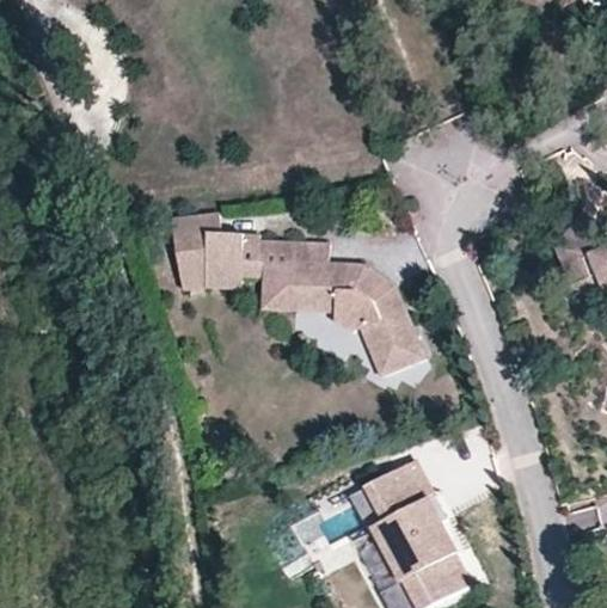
[(177,277),(203,274),(239,276),(239,271),(239,260),(255,262),(253,266),(292,269),(290,288),(314,289),(314,308),(332,309),(332,319),(351,329),(360,325),(379,374),(423,356),(393,282),(380,287),(361,277),(361,263),(360,262),(322,260),(322,241),(252,239),(252,233),(214,232),(210,210),(164,216),(177,277)]
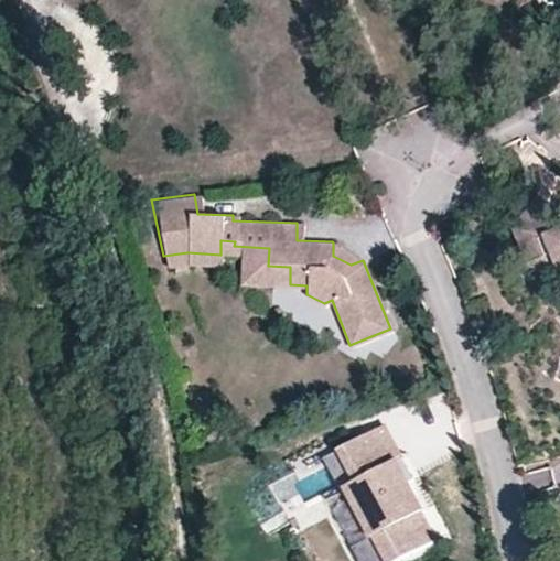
[(559,216),(558,215),(559,211),(540,194),(513,227),(519,245),(530,241),(537,258),(551,254),(559,272),(559,216)]
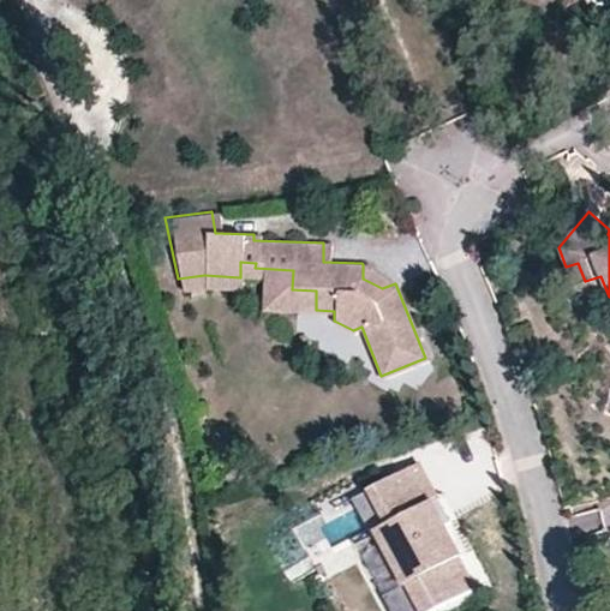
[(256,263),(240,262),(240,273),(255,275),(255,268),(256,263)]
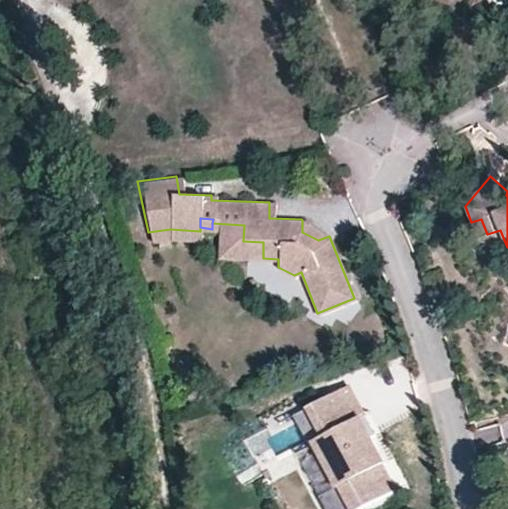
[(507,252),(507,247),(500,230),(487,234),(481,219),(471,222),(477,238),(507,252)]
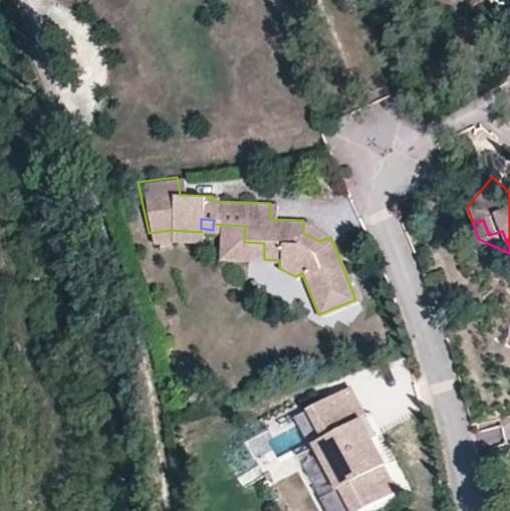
[(319,241),(330,237),(303,221),(303,233),(319,241)]
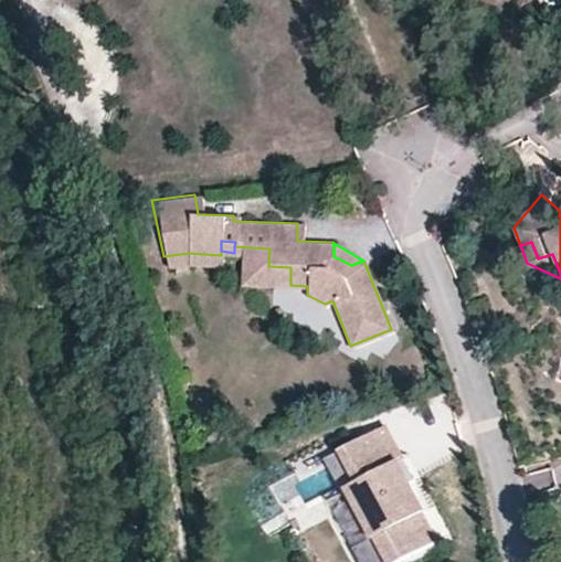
[(233,282),(290,285),(290,267),(268,266),(270,248),(234,246),(234,253),(233,282)]
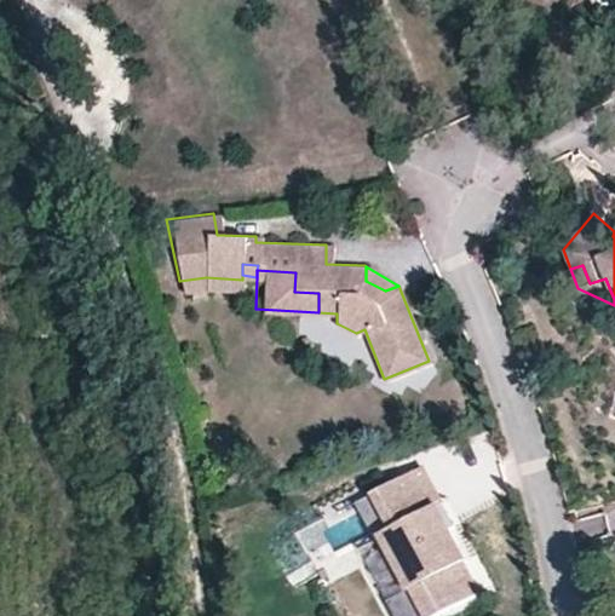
[(205,287),(206,277),(179,281),(182,291),(205,287)]
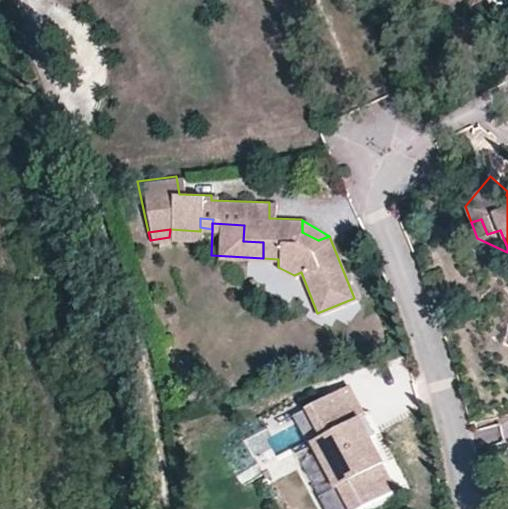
[(200,231),(170,229),(169,237),(199,238),(200,231)]
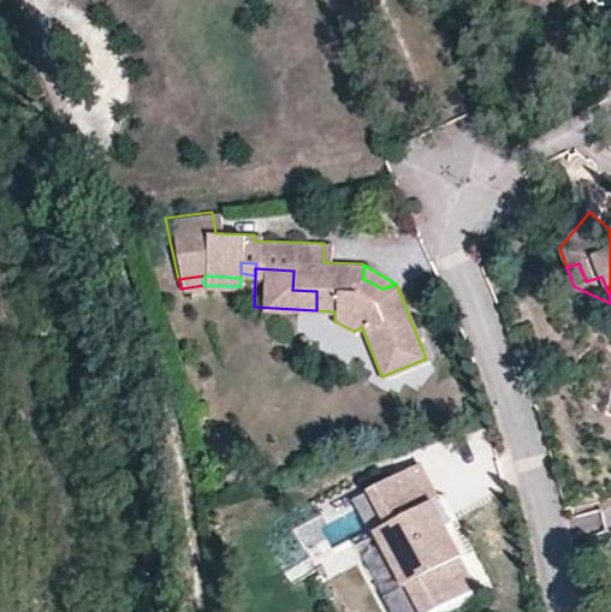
[(415,463),(365,489),(385,527),(374,533),(401,584),(378,596),(386,611),(427,611),(473,588),(457,558),(460,556),(443,524),(429,501),(435,498),(415,463)]
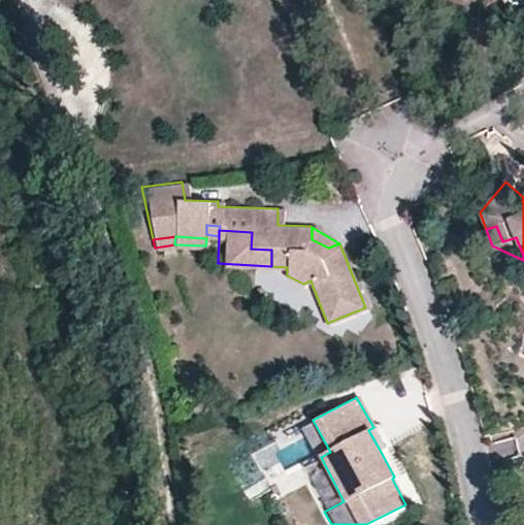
[(313,420),(285,434),(303,467),(321,457),(330,452),(313,420)]
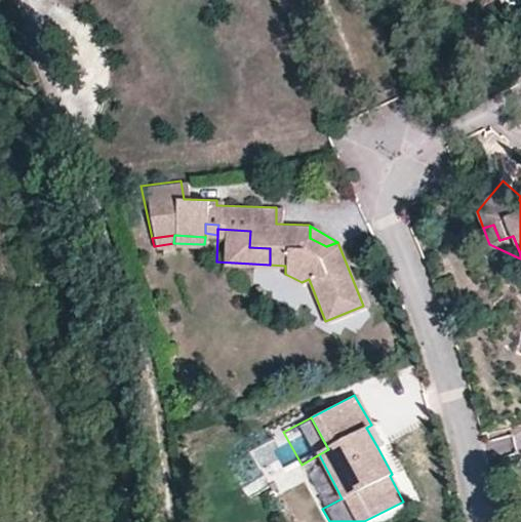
[(382,444),(371,425),(366,428),(377,447),(382,444)]
